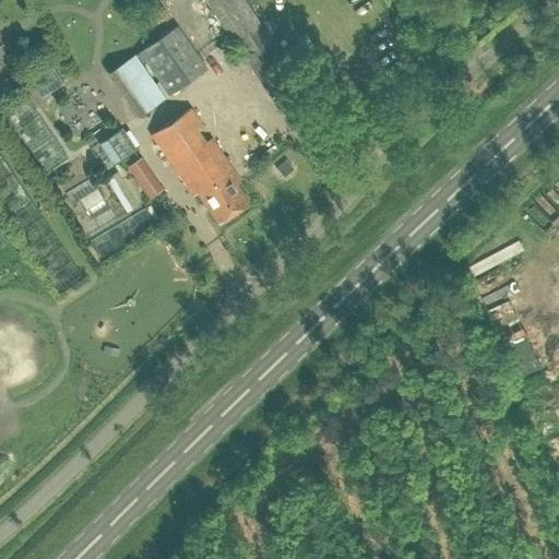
[(313,99),(246,0),(203,0),(270,98),(285,86),(300,108),(313,99)]
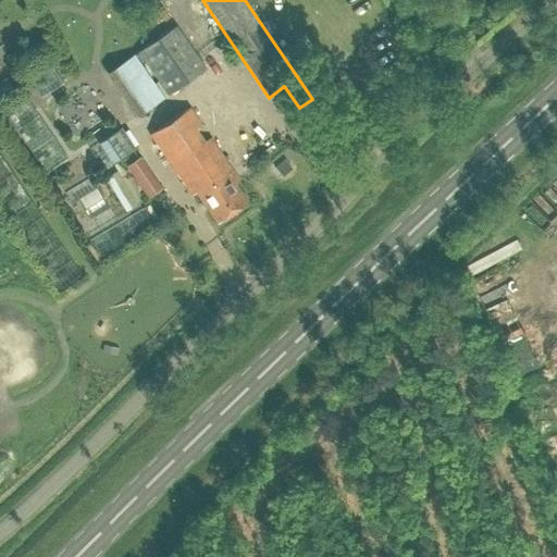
[(168,97),(208,67),(176,23),(137,51),(168,97)]
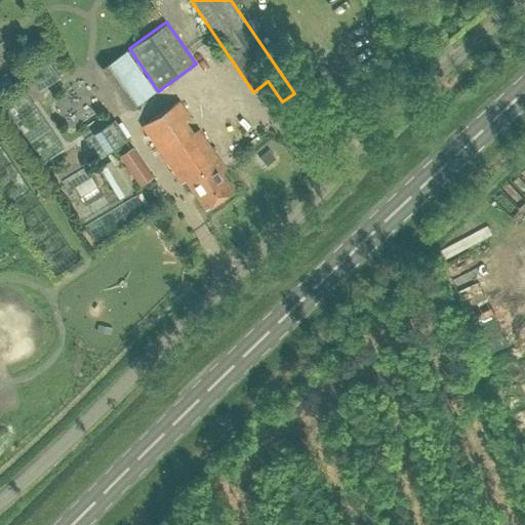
[(128,110),(156,92),(127,49),(98,69),(128,110)]
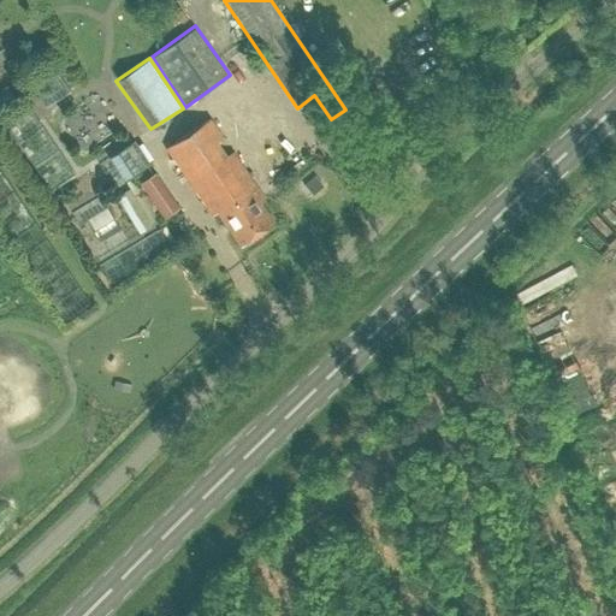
[(0,88),(9,83),(7,81),(11,77),(7,71),(4,73),(1,70),(0,70),(0,88)]
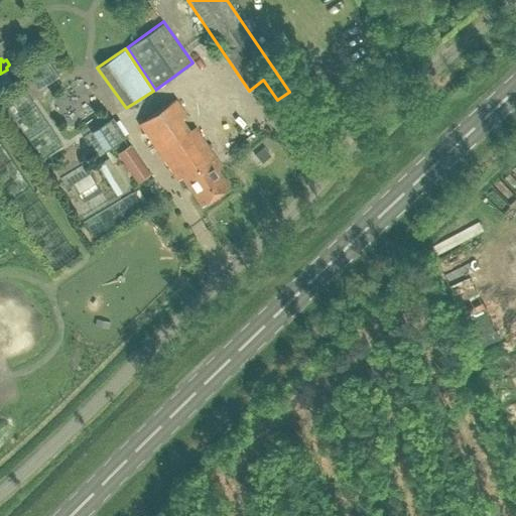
[(201,206),(230,186),(218,169),(222,166),(195,127),(189,130),(181,119),(186,116),(174,99),(138,124),(177,180),(181,178),(201,206)]
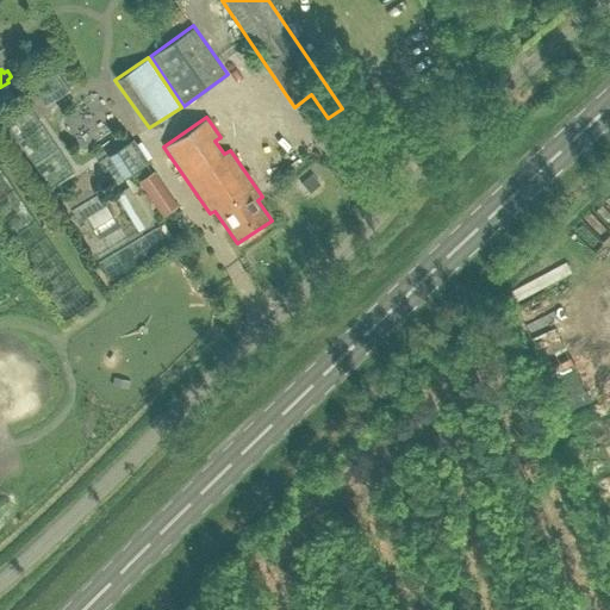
[(147,162),(131,139),(107,156),(123,179),(147,162)]
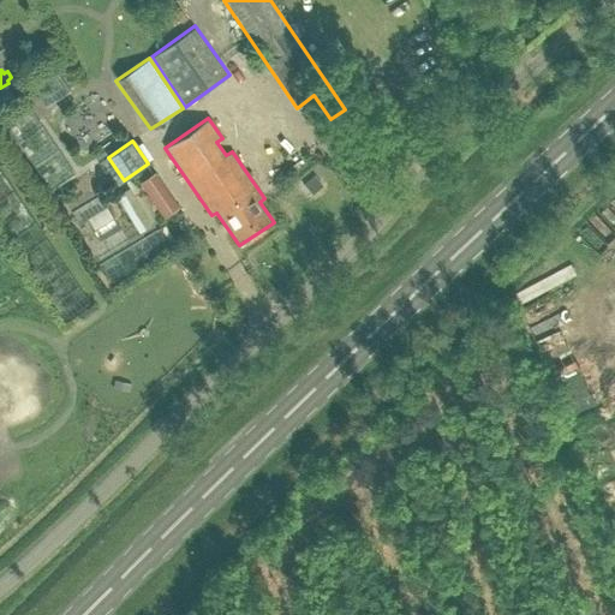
[(178,207),(154,172),(138,183),(162,218),(178,207)]
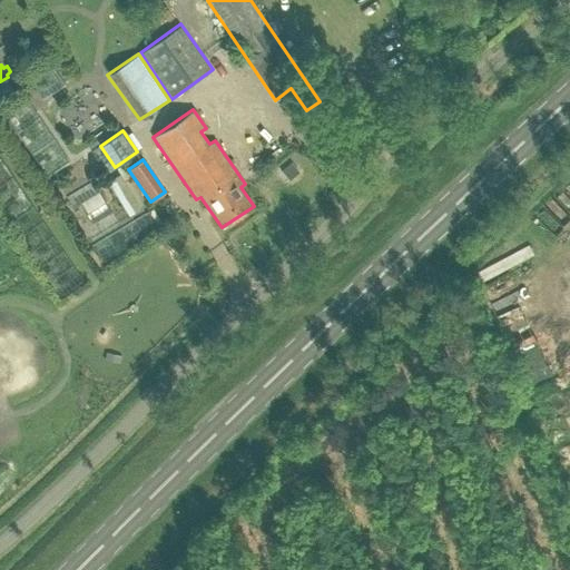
[(139,209),(120,177),(109,184),(128,216),(139,209)]
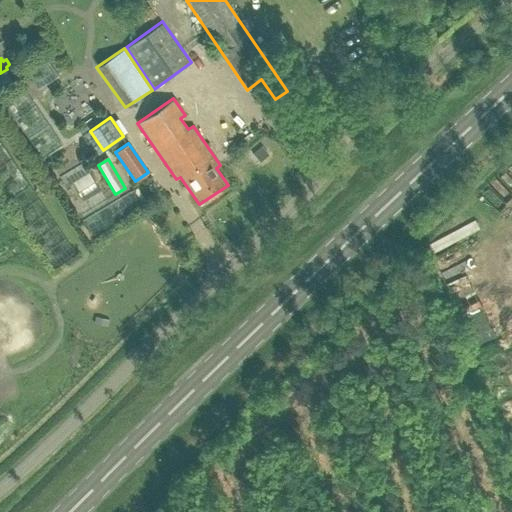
[(79,203),(99,191),(87,171),(67,184),(79,203)]
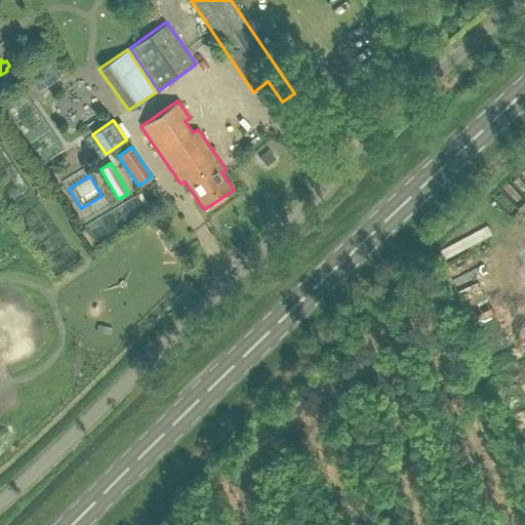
[(164,197),(153,179),(139,190),(151,206),(164,197)]
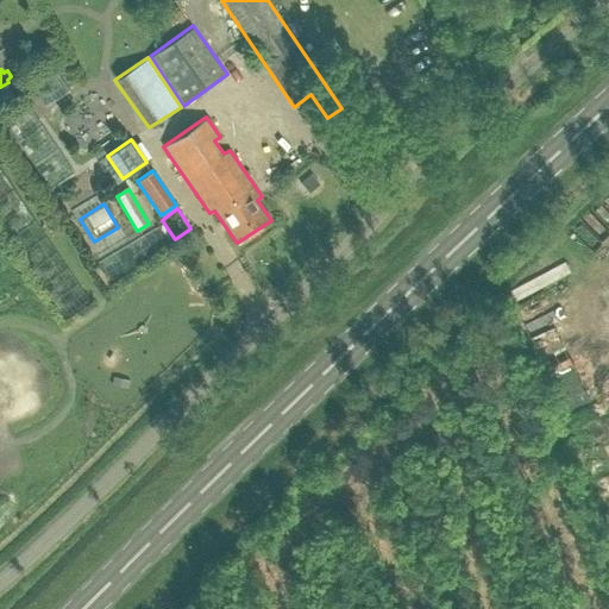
[(253,248),(281,230),(274,219),(246,238),(253,248)]
